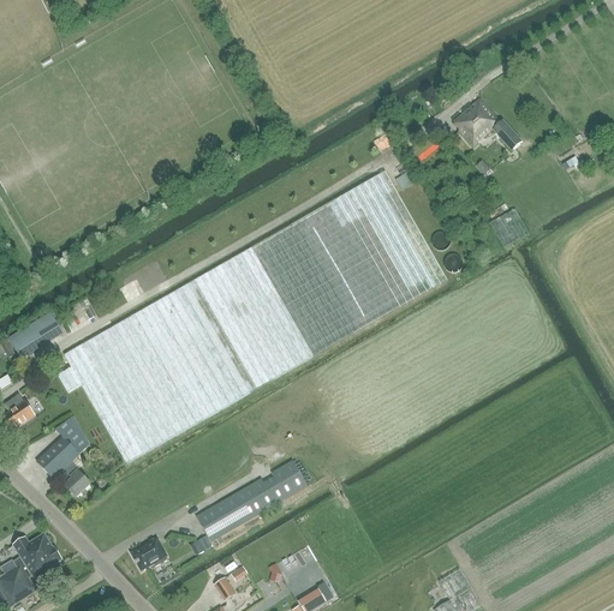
[(478,96),(469,103),(451,119),(458,129),(472,145),(492,127),(511,149),(523,138),(519,136),(518,137),(501,118),(499,120),(480,97),(478,96)]
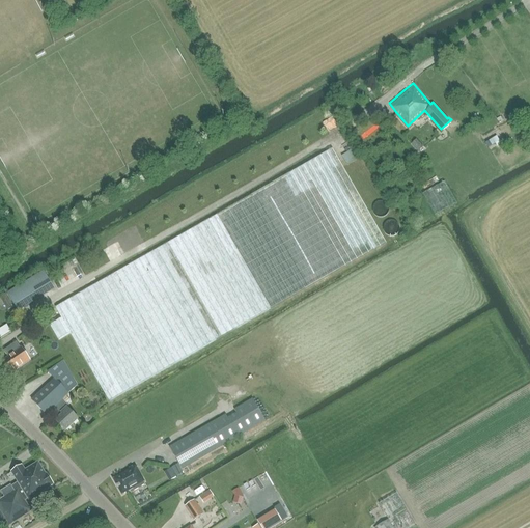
[(60,315),(50,322),(49,323),(58,337),(68,330),(108,398),(304,286),(384,242),(332,148),(251,193),(55,305),(60,315)]
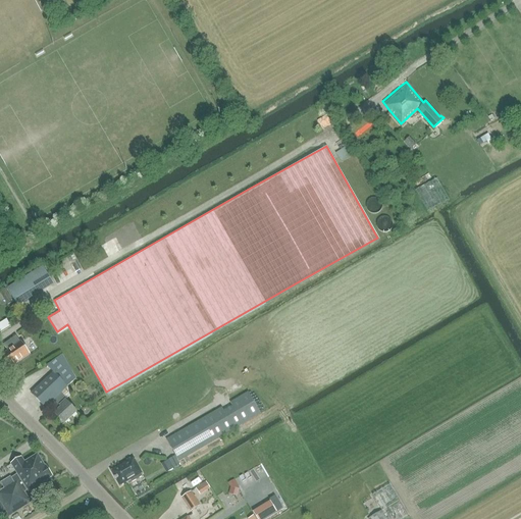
[(426,209),(448,197),(435,175),(414,188),(426,209)]
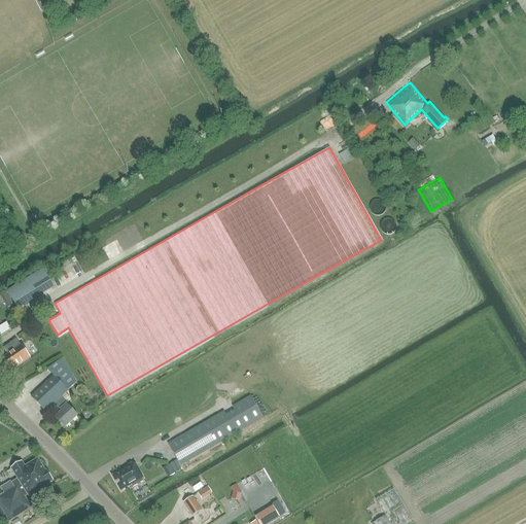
[(129,225),(104,240),(104,241),(105,240),(106,242),(112,252),(111,252),(111,253),(121,247),(137,239),(129,225)]
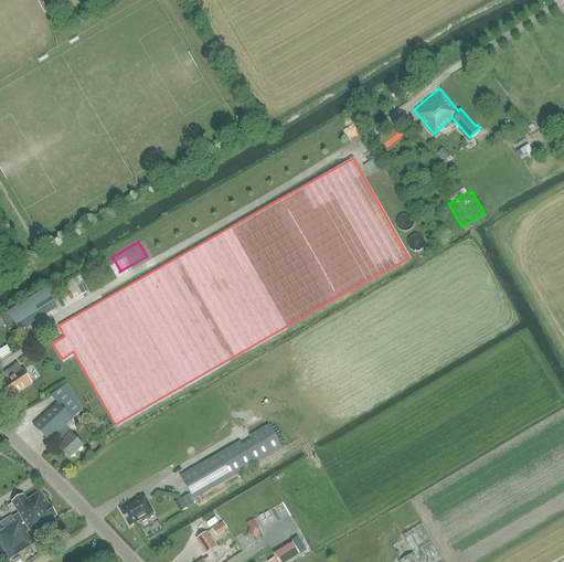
[(7,309),(18,329),(57,305),(46,285),(7,309)]
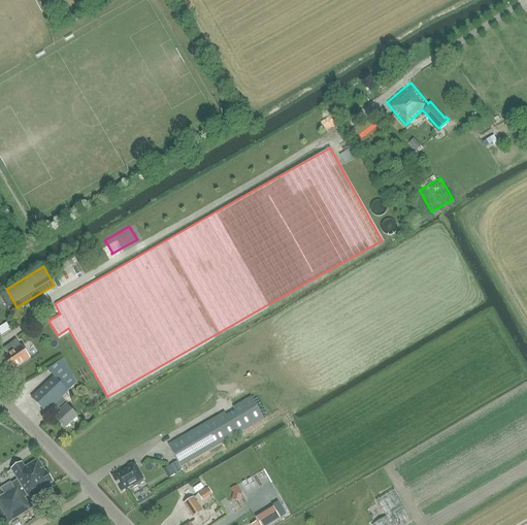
[(0,361),(7,371),(30,356),(21,343),(20,343),(15,337),(2,346),(7,353),(0,357),(0,361)]
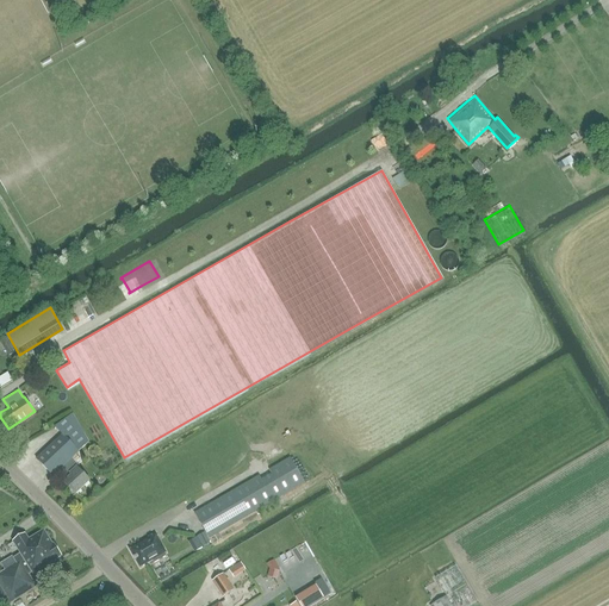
[(88,439),(72,411),(54,425),(61,431),(36,456),(51,474),(61,466),(69,474),(62,480),(74,493),(89,478),(76,463),(85,455),(78,449),(88,439)]
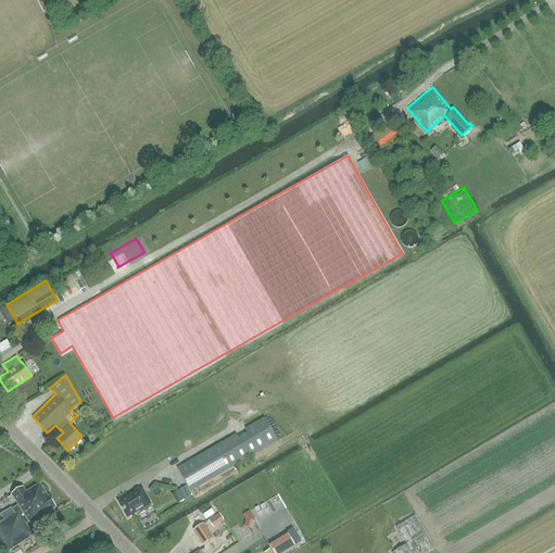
[(176,465),(189,488),(189,489),(276,438),(263,414),(243,425),(244,428),(237,432),(236,430),(176,465)]
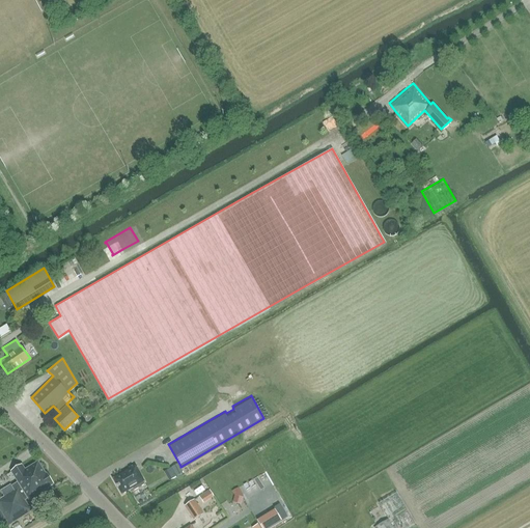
[(164,476),(176,471),(171,460),(159,465),(164,476)]
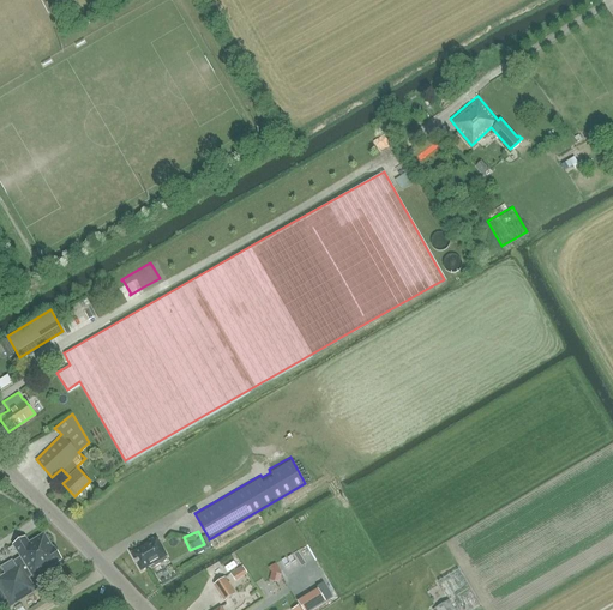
[(16,565),(49,543),(42,532),(28,542),(23,535),(11,543),(19,555),(12,560),(16,565)]
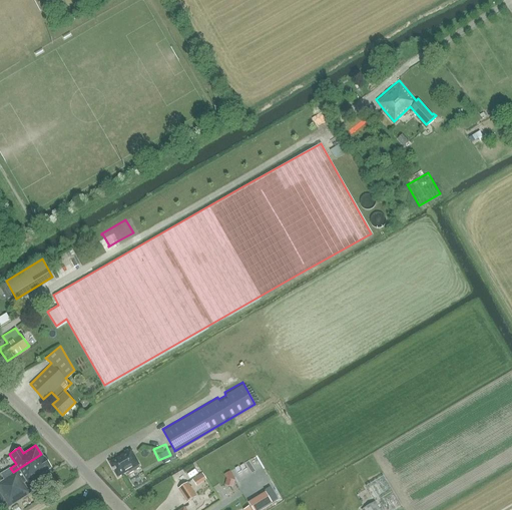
[(139,463),(137,460),(130,448),(127,449),(126,447),(123,449),(124,451),(107,460),(116,476),(118,475),(127,470),(128,471),(138,466),(137,464),(139,463)]
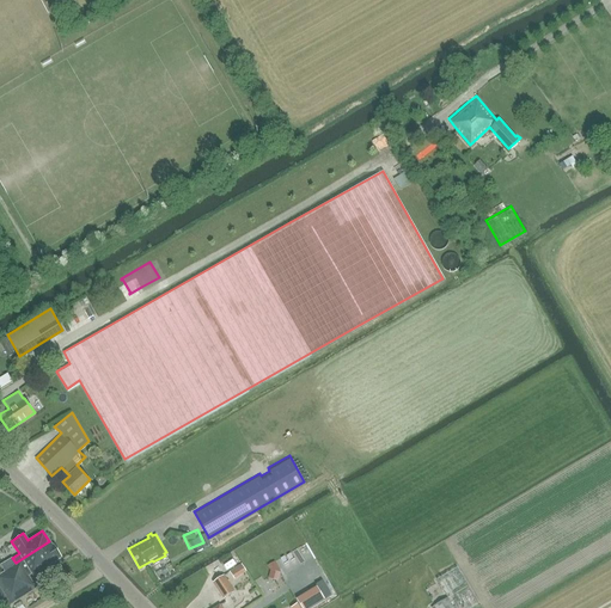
[(49,541),(16,563),(0,572),(0,607),(10,602),(35,587),(25,572),(30,570),(31,573),(60,556),(53,544),(52,544),(49,541)]
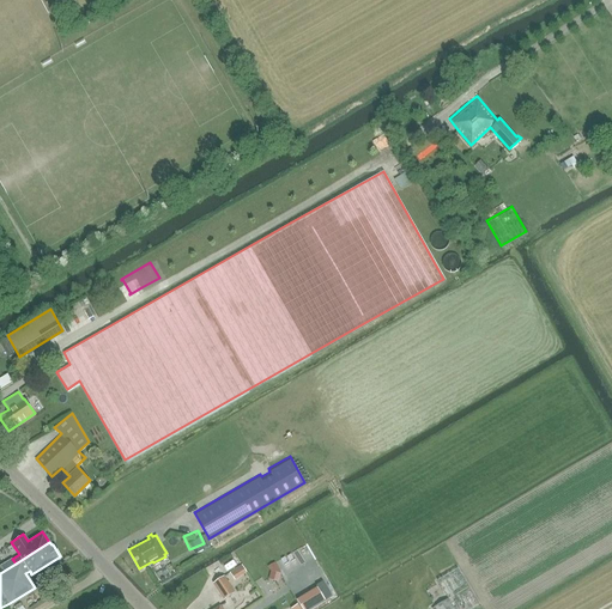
[(219,567),(229,561),(225,556),(216,561),(219,567)]
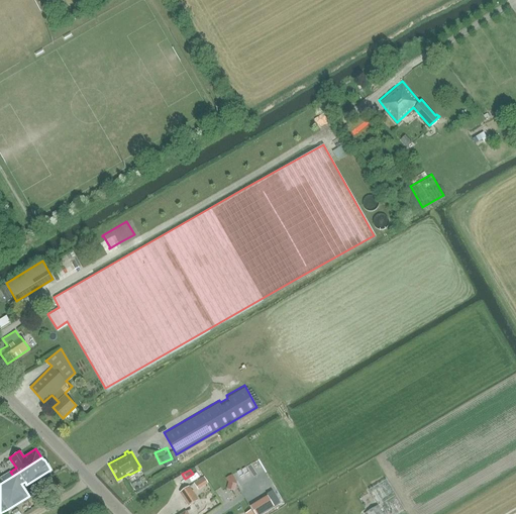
[(224,472),(219,474),(224,485),(229,483),(224,472)]
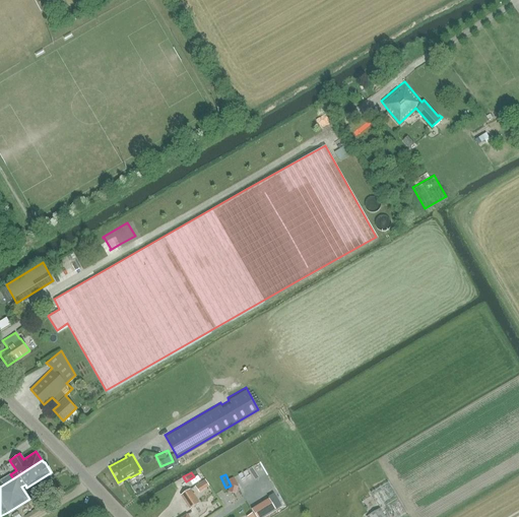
[(194,483),(198,491),(208,483),(204,477),(194,483)]
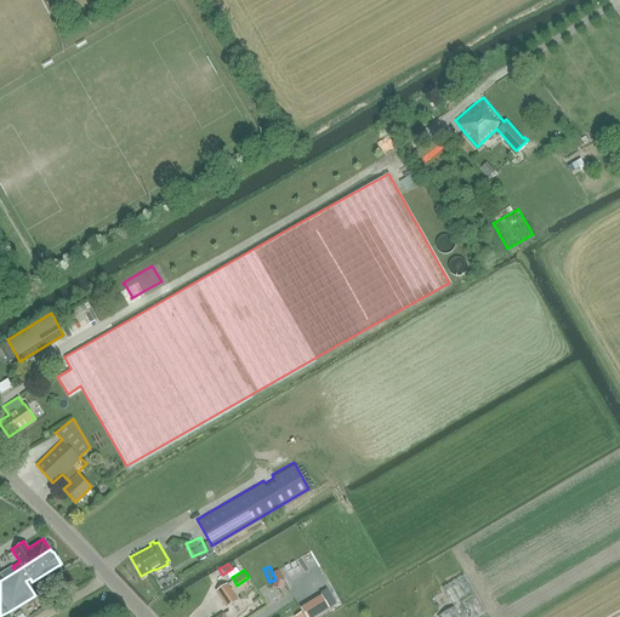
[(453,604),(439,611),(442,616),(473,616),(484,611),(462,573),(442,586),(453,604)]
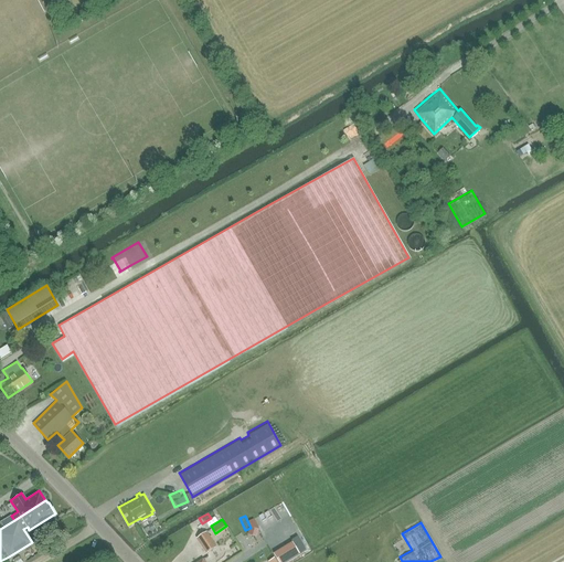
[(205,551),(215,544),(205,530),(195,537),(205,551)]
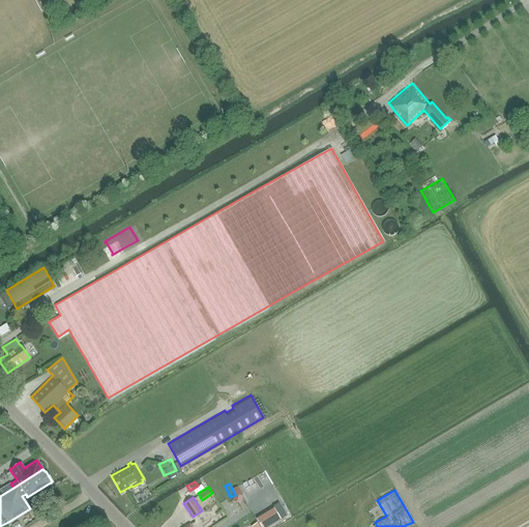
[(273,506),(255,518),(260,526),(264,526),(281,518),(273,506)]
